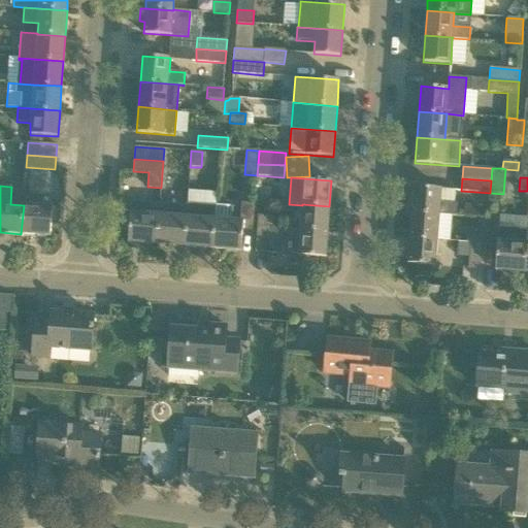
[(455,190),(440,189),(414,187),(411,212),(438,215),(456,217),(457,203),(455,202),(455,190)]
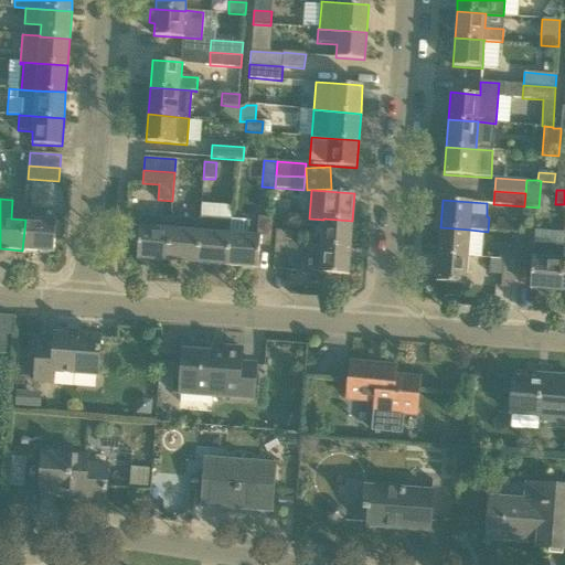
[(198,203),(198,216),(227,217),(227,204),(198,203)]
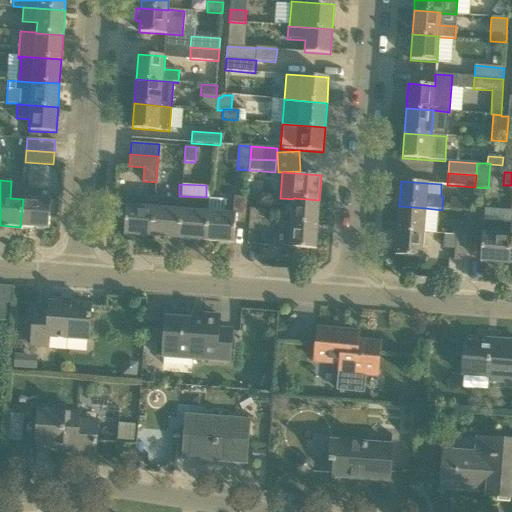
[(24,189),(23,199),(20,227),(48,229),(50,201),(40,200),(41,190),(24,189)]
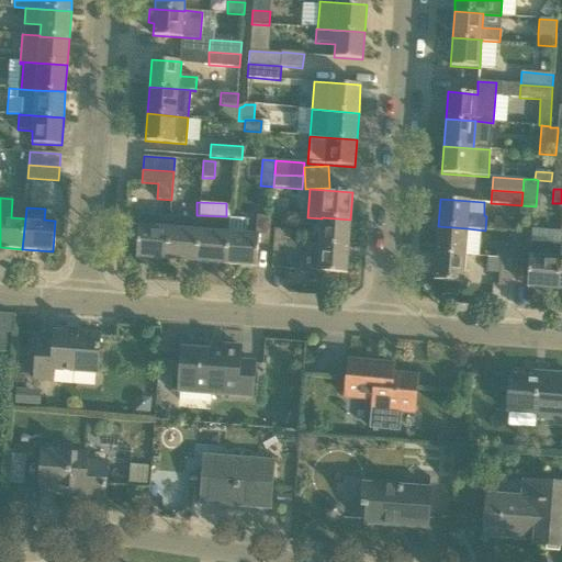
[(136,258),(166,260),(169,216),(139,214),(139,220),(125,218),(123,244),(137,245),(136,258)]
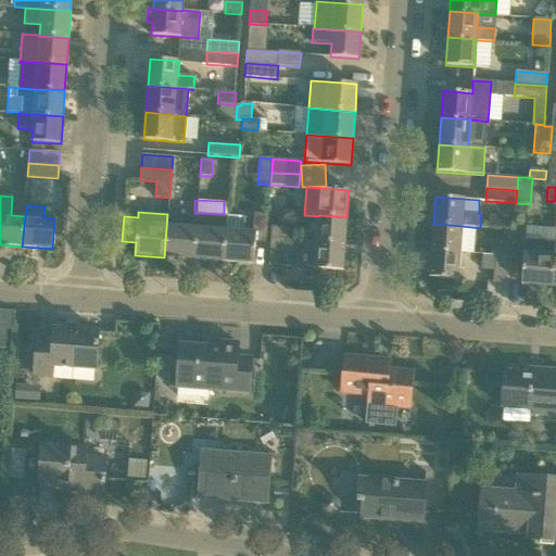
[(198,216),(167,214),(164,257),(194,260),(198,216)]
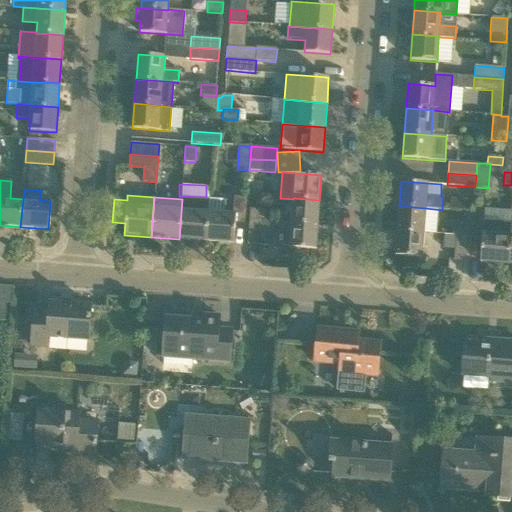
[(291,222),(317,224),(319,200),(293,198),(293,199),(291,222)]
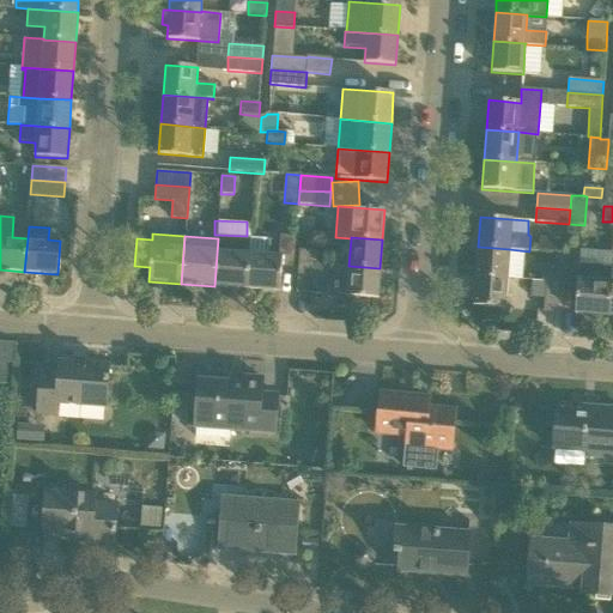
[(214,286),(247,289),(249,255),(249,241),(218,238),(214,286)]
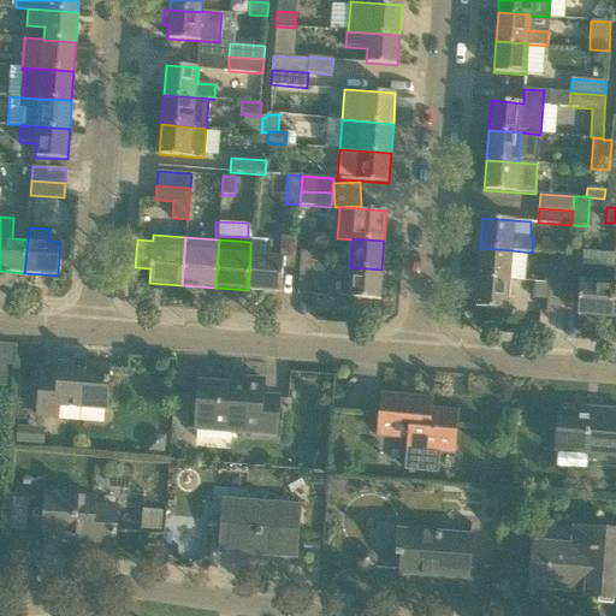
[(250,256),(248,290),(280,292),(283,259),(280,259),(268,258),(270,243),(250,242),(250,256)]
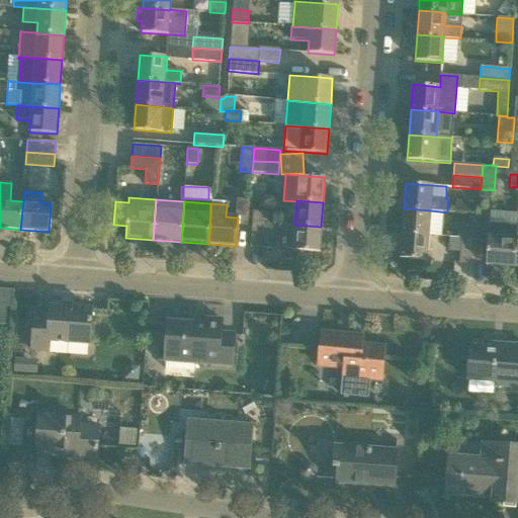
[(404,208),(402,233),(428,236),(430,210),(404,208)]
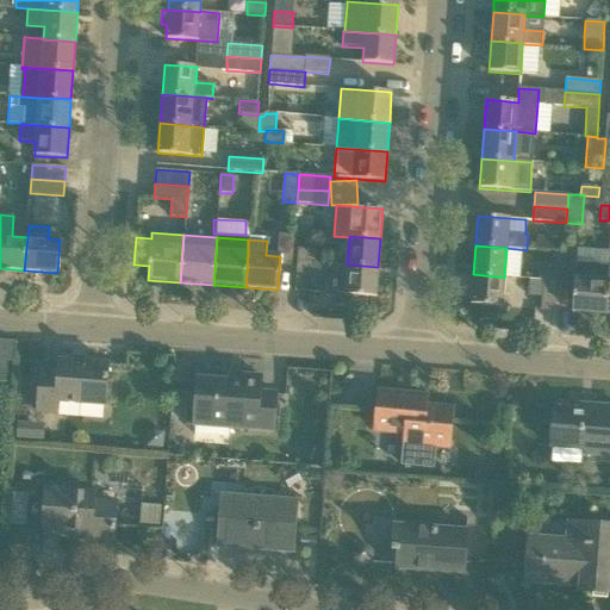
[(297,261),(316,262),(317,250),(298,249),(297,261)]
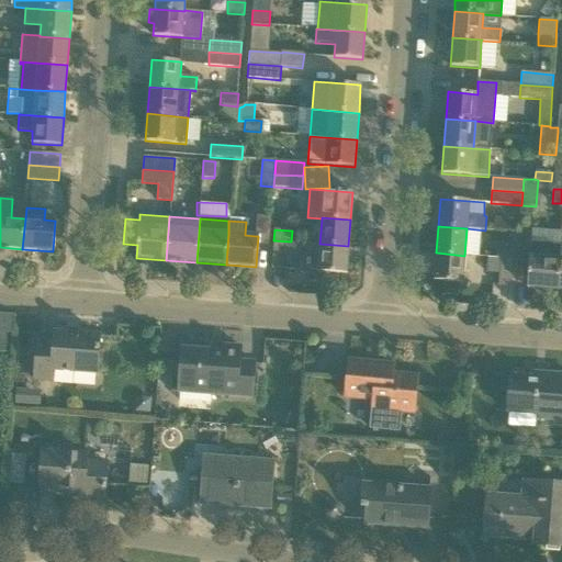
[(317,272),(332,272),(347,273),(348,246),(319,244),(291,242),(273,240),(272,268),(298,270),(299,257),(318,258),(317,272)]
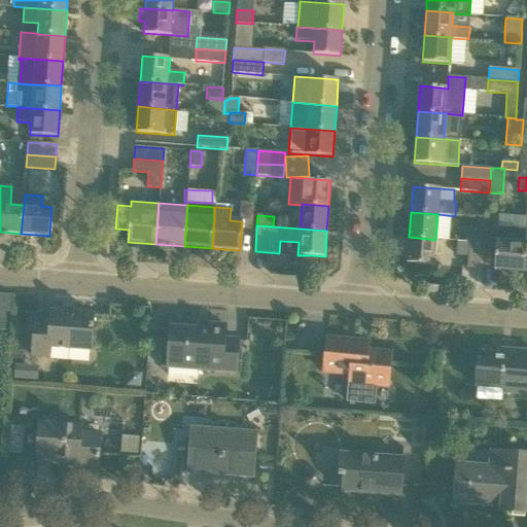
[(497,230),(496,241),(494,270),(522,272),(525,243),(526,232),(497,230)]
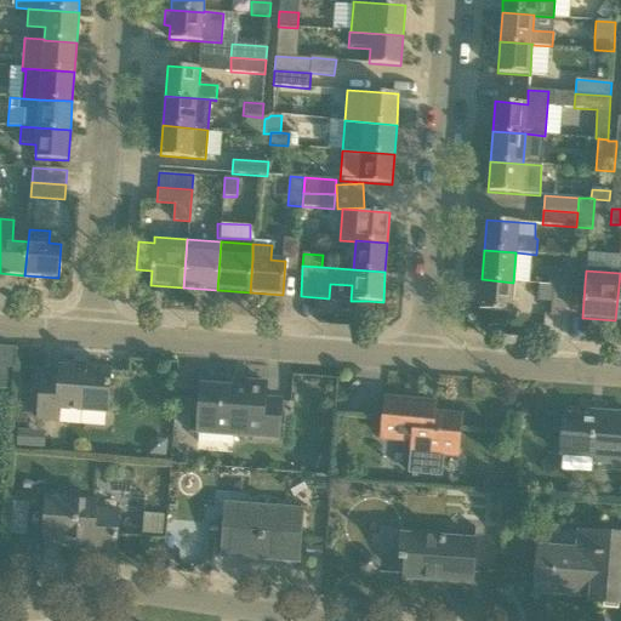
[(550,285),(568,286),(569,273),(551,272),(550,285)]
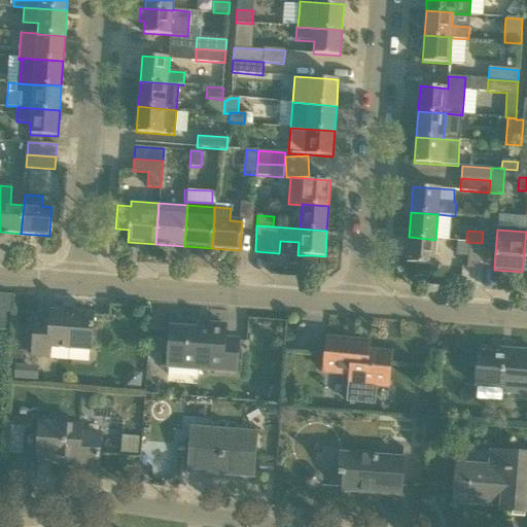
[(407,262),(414,264),(433,265),(435,240),(409,237),(407,262)]
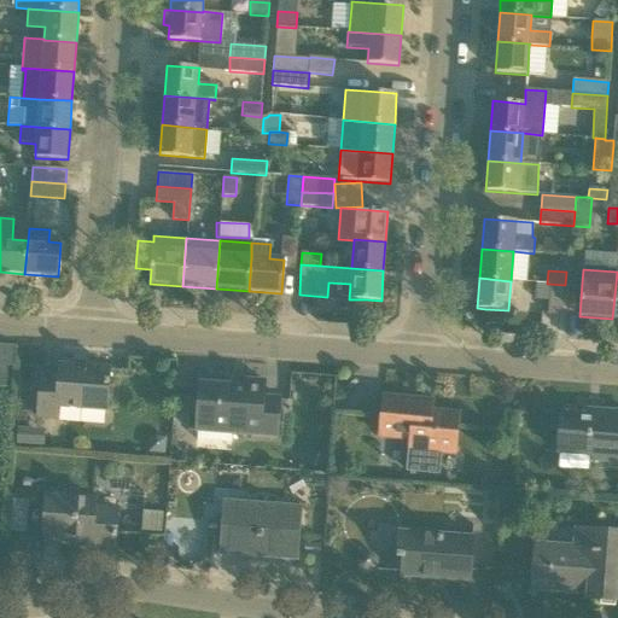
[(563,315),(565,291),(565,285),(547,284),(536,284),(535,299),(549,301),(548,314),(563,315)]
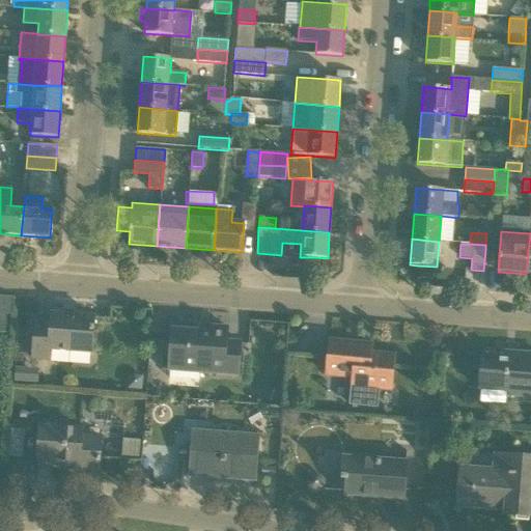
[(0,331),(9,332),(10,296),(0,295),(0,331)]
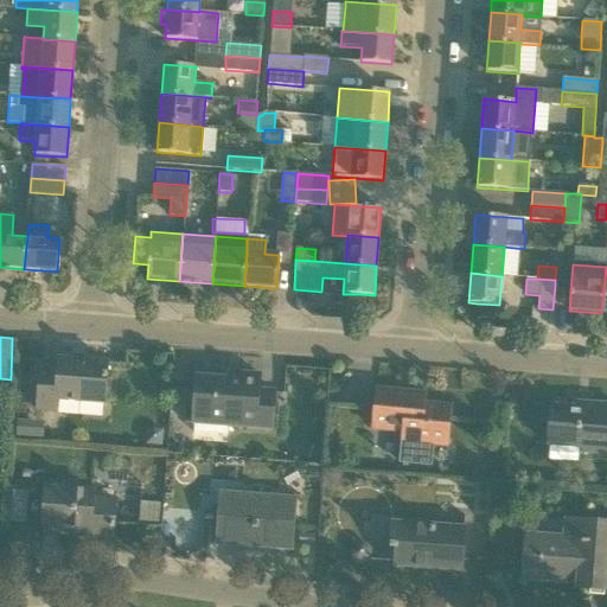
[(56,398),(103,402),(104,402),(108,363),(58,359),(57,376),(40,375),(40,369),(39,369),(37,409),(55,410),(56,398)]
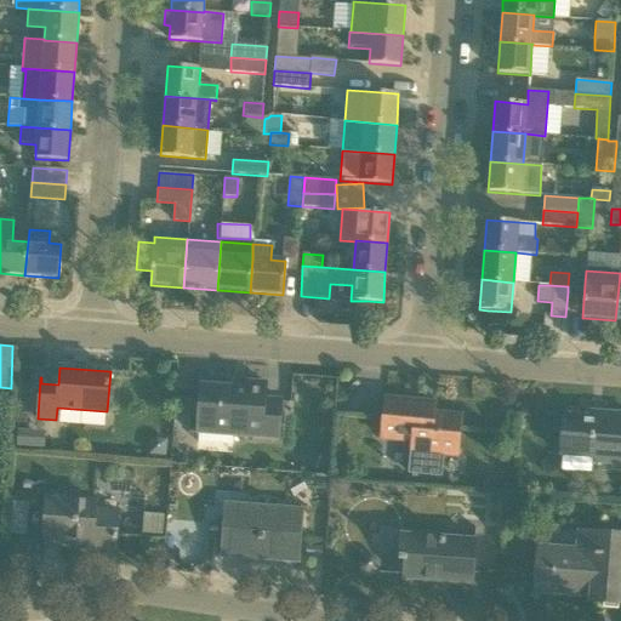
[(176,394),(176,400),(192,402),(189,432),(199,432),(199,442),(233,445),(233,434),(279,438),(281,400),(265,399),(266,383),(244,381),(243,388),(200,385),(200,397),(176,394)]
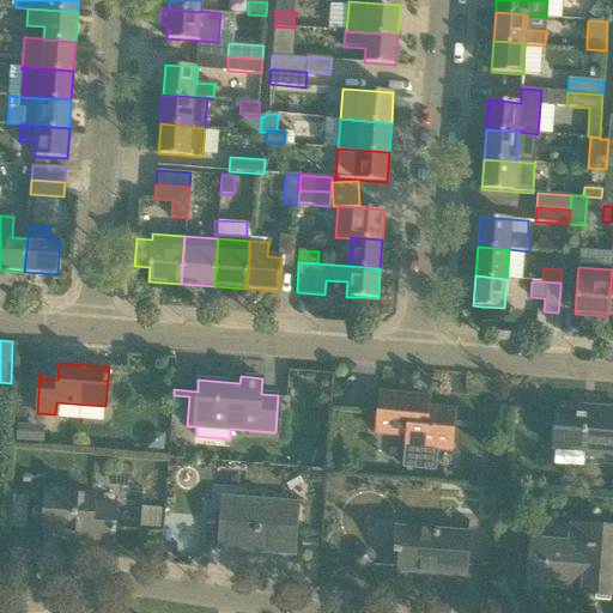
[(455,411),(428,408),(418,407),(419,398),(381,394),(376,432),(406,435),(402,467),(436,471),(438,448),(451,449),(455,411)]
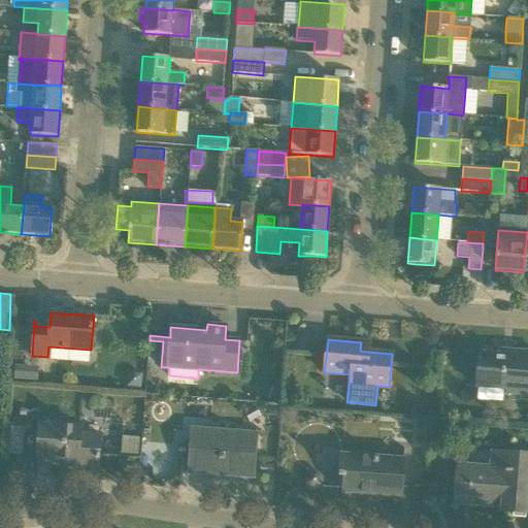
[(509,356),(480,353),(476,387),(507,389),(506,392),(527,393),(527,352),(510,352),(509,356)]
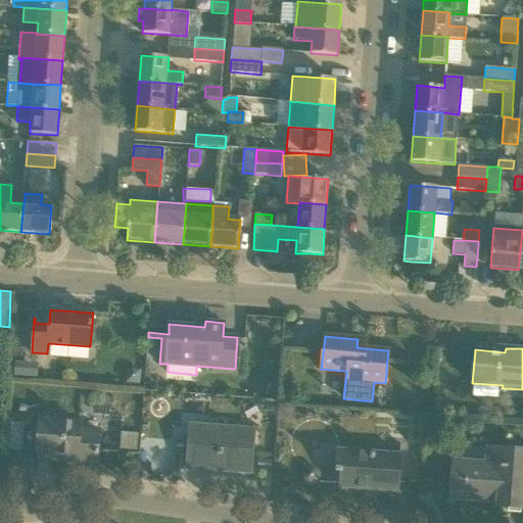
[(26,362),(14,362),(13,377),(25,377),(26,362)]
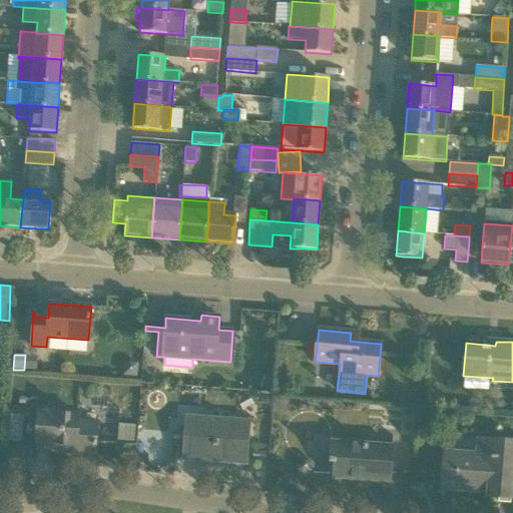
[(67,453),(95,455),(97,423),(79,422),(79,416),(38,413),(36,445),(68,447),(67,453)]
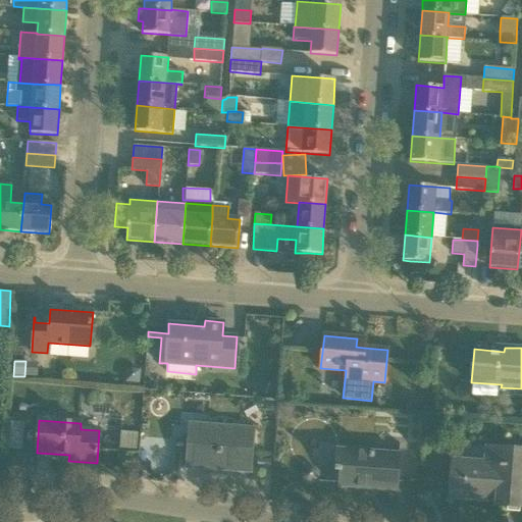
[(205,470),(252,474),(255,426),(188,422),(185,469),(205,470)]
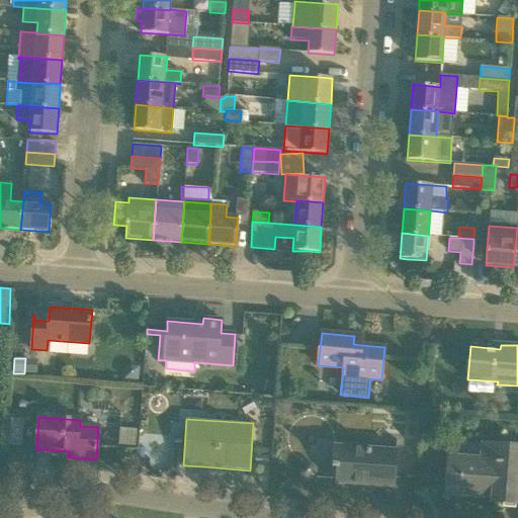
[(492,502),(517,504),(517,445),(482,443),(481,458),(448,455),(445,494),(492,499),(492,502)]
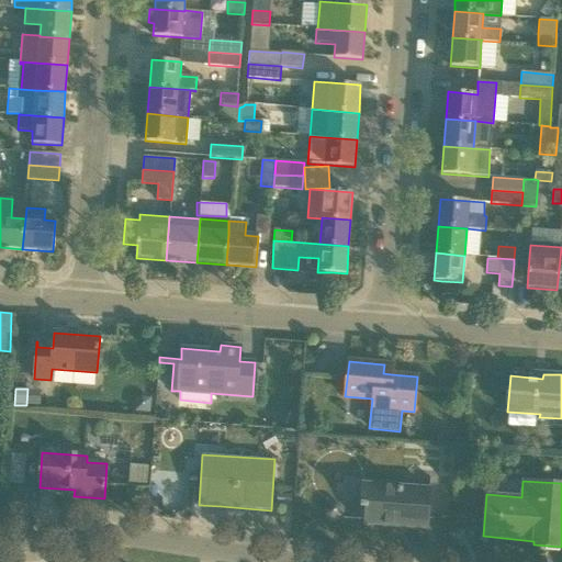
[(367,507),(364,524),(427,528),(429,489),(361,484),(360,507),(367,507)]
